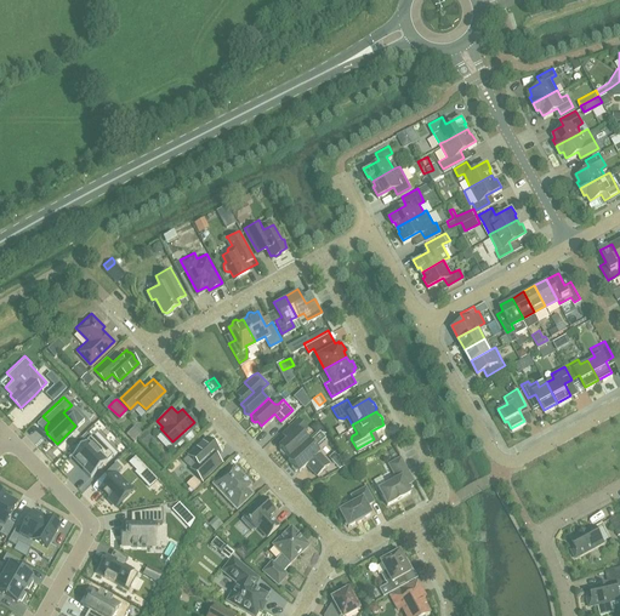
[(289,455),(307,438),(300,431),(306,426),(297,416),(282,431),(286,437),(278,444),(279,445),(278,448),(282,451),(285,451),(289,455)]
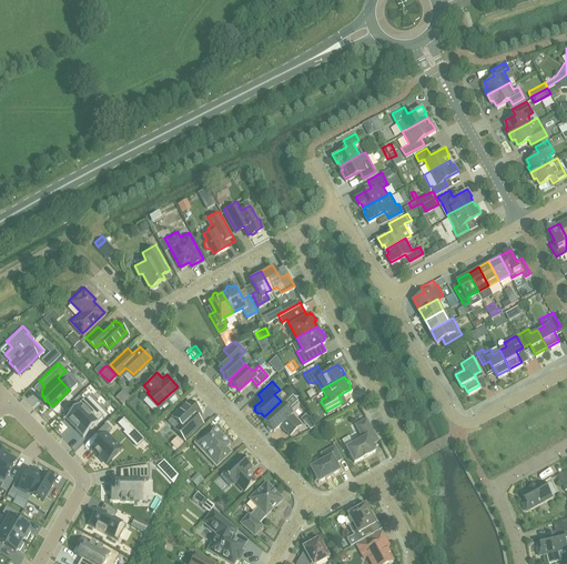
[(137,406),(137,399),(139,398),(133,392),(125,399),(135,408),(137,406)]
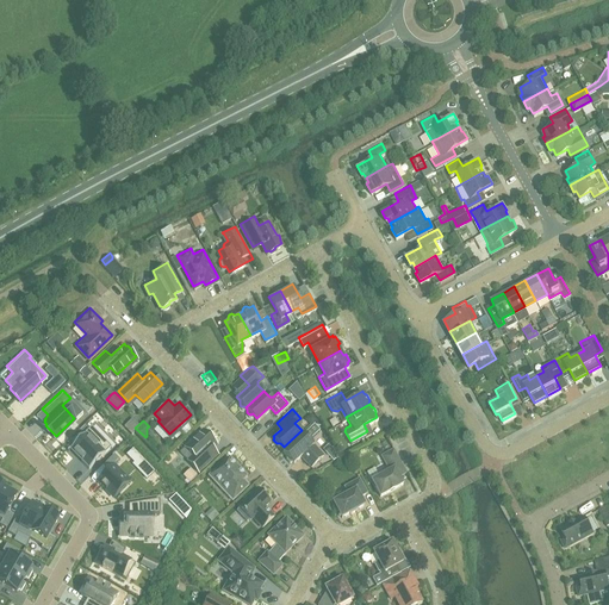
[(68,444),(68,446),(80,457),(86,465),(88,466),(105,450),(101,446),(106,441),(91,424),(72,442),(68,444)]
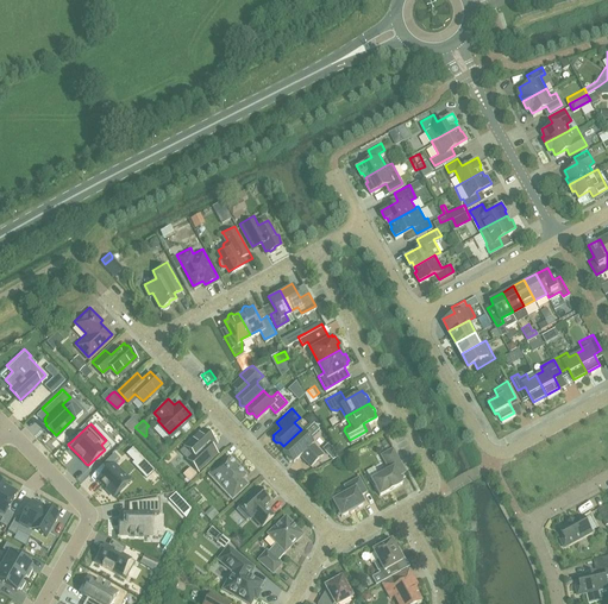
[(320,438),(328,432),(323,425),(314,431),(320,438)]
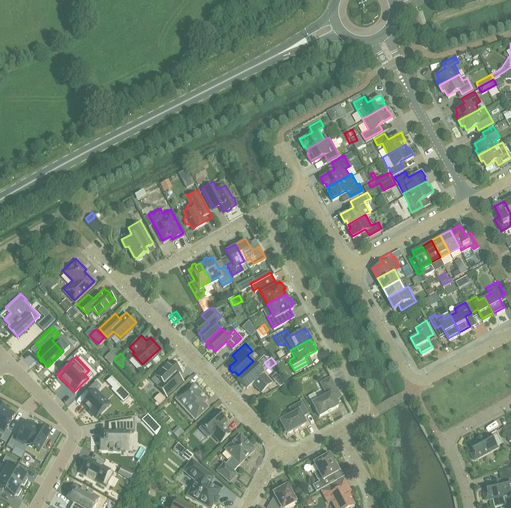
[(154,372),(150,377),(157,383),(166,394),(182,379),(177,374),(181,370),(169,358),(154,372)]
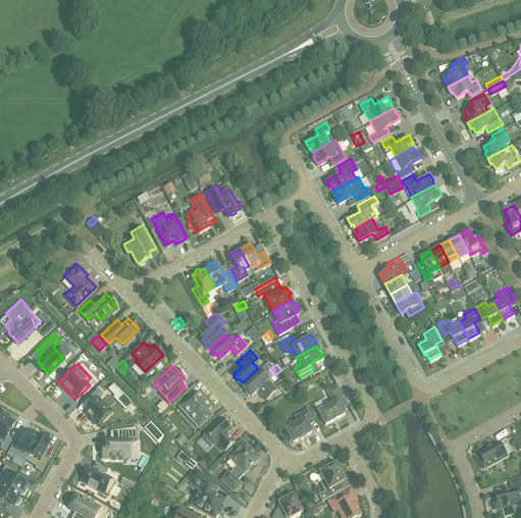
[(450,367),(441,371),(444,375),(452,371),(450,367)]
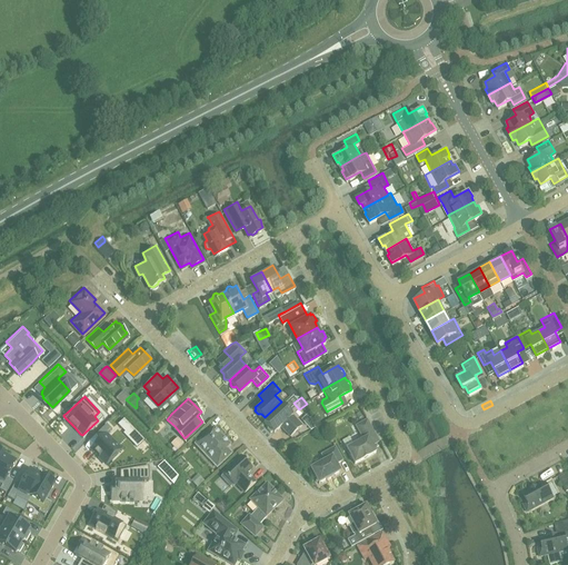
[(265,417),(262,418),(267,423),(266,425),(269,429),(271,428),(272,429),(280,423),(289,433),(300,422),(281,402),(265,417)]
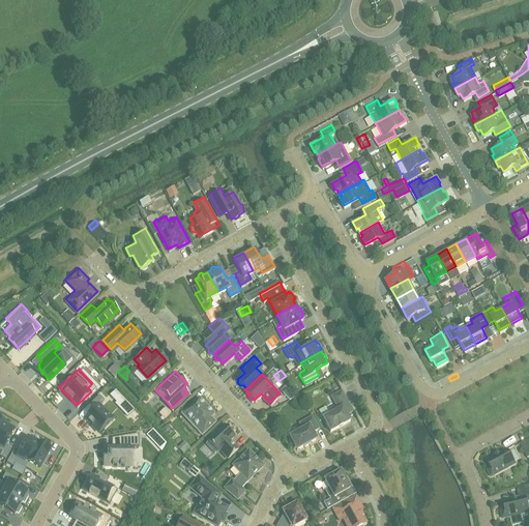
[(342,405),(349,401),(341,387),(330,393),(338,406),(322,415),(329,429),(349,417),(342,405)]
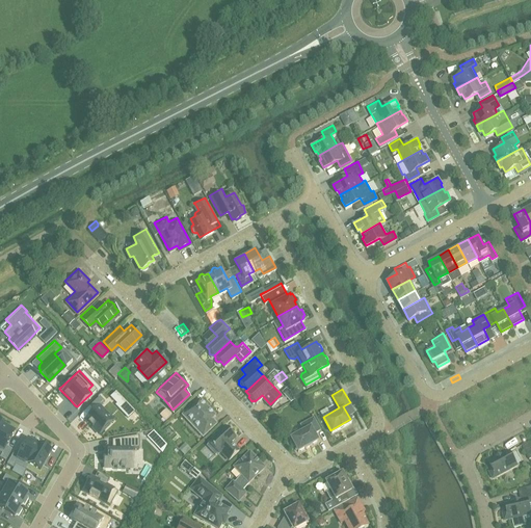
[(115,390),(111,395),(116,401),(115,402),(127,415),(133,408),(115,390)]
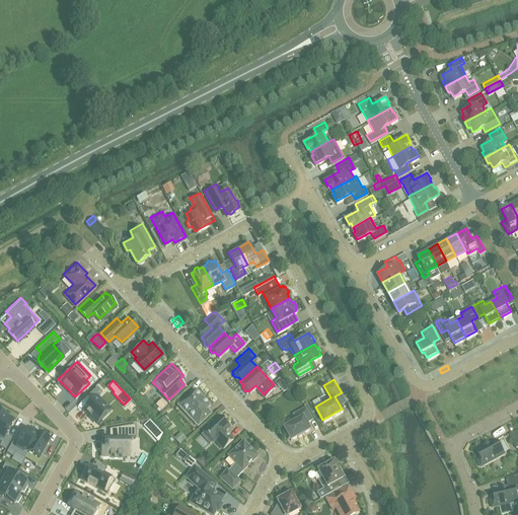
[(91,397),(81,407),(89,415),(90,414),(96,421),(106,411),(109,409),(111,408),(109,407),(104,401),(96,393),(101,389),(96,384),(86,393),(91,397)]
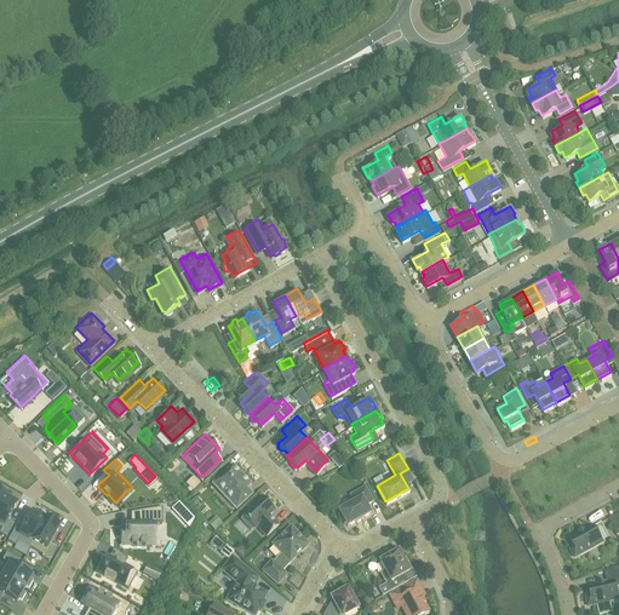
[(216,476),(211,480),(235,505),(252,490),(246,484),(250,481),(231,461),(216,476)]
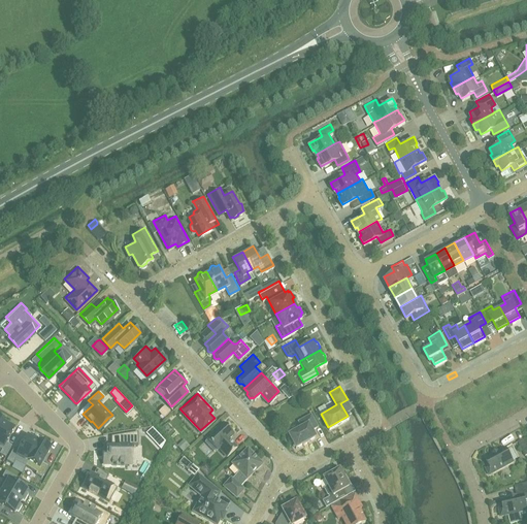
[(302,443),(308,439),(307,438),(315,434),(310,427),(317,423),(310,412),(298,419),(301,425),(295,428),(294,427),(289,430),(289,431),(288,432),(289,433),(288,434),(291,439),(292,439),(295,446),(301,441),(302,443)]
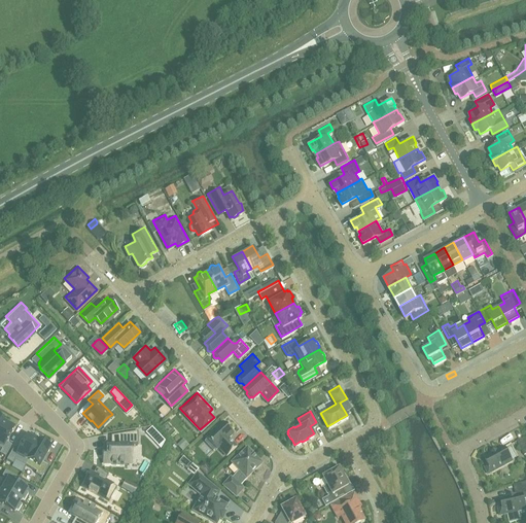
[(2,419),(0,423),(0,445),(1,446),(0,447),(0,451),(4,453),(10,443),(5,440),(13,425),(10,424),(12,422),(5,418),(4,420),(2,419)]
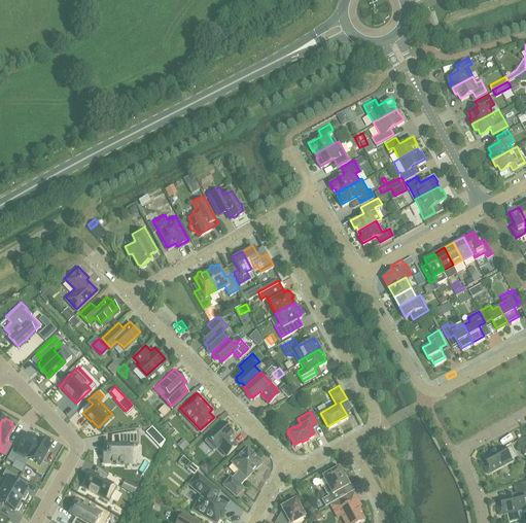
[(236,444),(228,434),(232,430),(222,419),(216,425),(214,424),(210,428),(211,429),(205,436),(206,436),(204,438),(212,447),(214,445),(215,446),(217,444),(225,453),(236,444)]
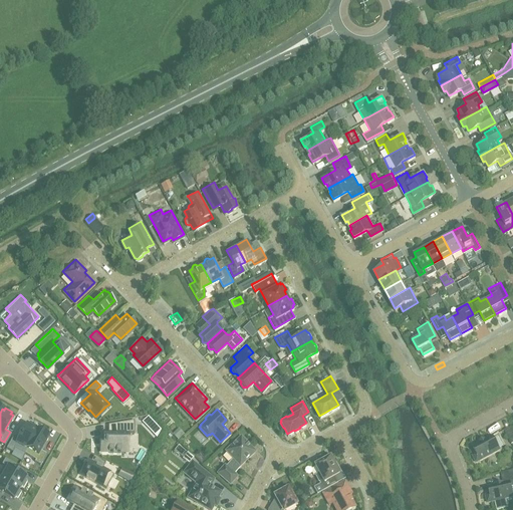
[(100,440),(100,449),(127,449),(127,431),(134,431),(134,419),(113,422),(113,430),(113,433),(103,433),(103,440),(100,440)]
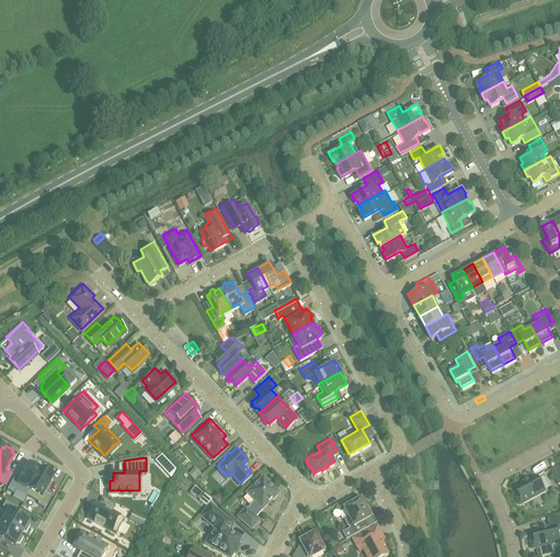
[(14,473),(7,487),(13,490),(15,486),(26,492),(40,468),(38,467),(40,464),(33,461),(31,463),(29,462),(20,476),(14,473)]
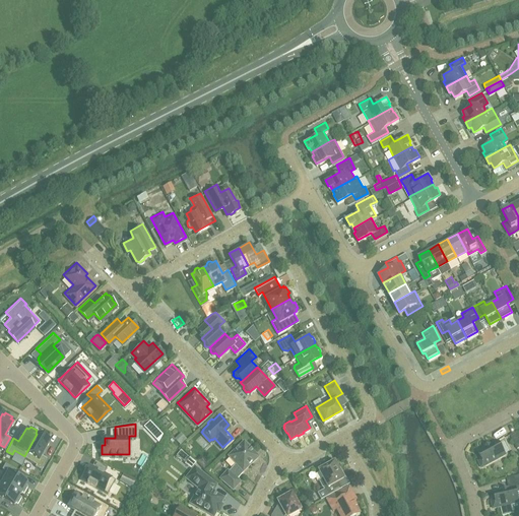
[(518,444),(518,433),(516,429),(509,433),(516,446),(518,444)]
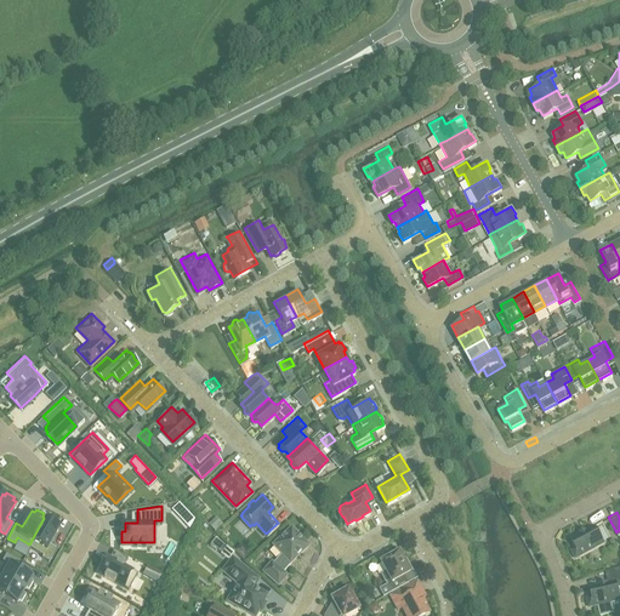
[(44,518),(29,545),(43,552),(41,554),(47,558),(55,545),(49,541),(58,524),(45,517),(44,518)]
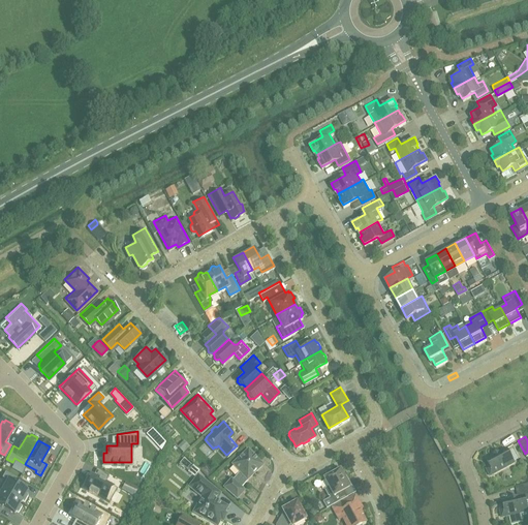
[(486,457),(490,464),(488,465),(487,467),(488,469),(489,471),(491,471),(493,471),(514,460),(505,445),(499,449),(492,453),(486,457)]
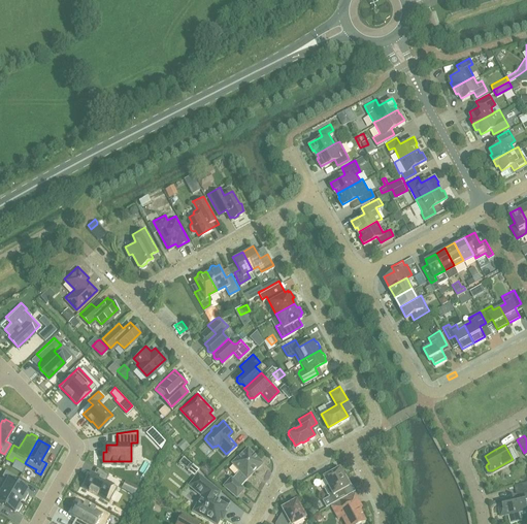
[(261,461),(246,446),(231,460),(238,467),(231,477),(230,476),(223,483),(235,494),(242,486),(239,484),(246,476),(261,461)]
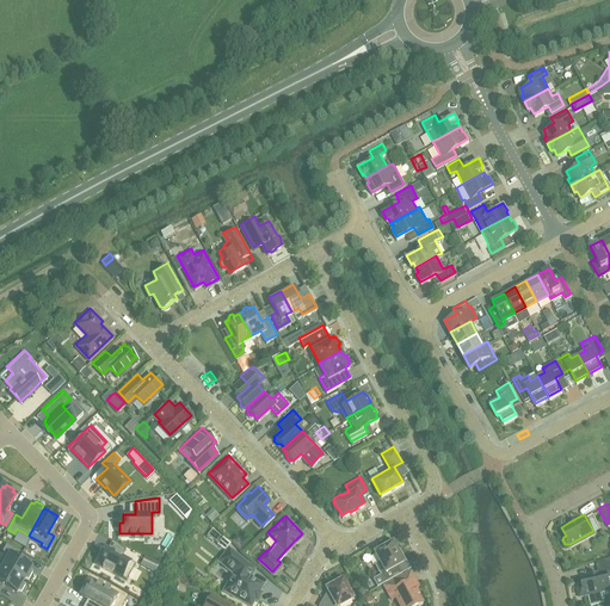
[(221,533),(211,525),(207,531),(216,538),(221,533)]
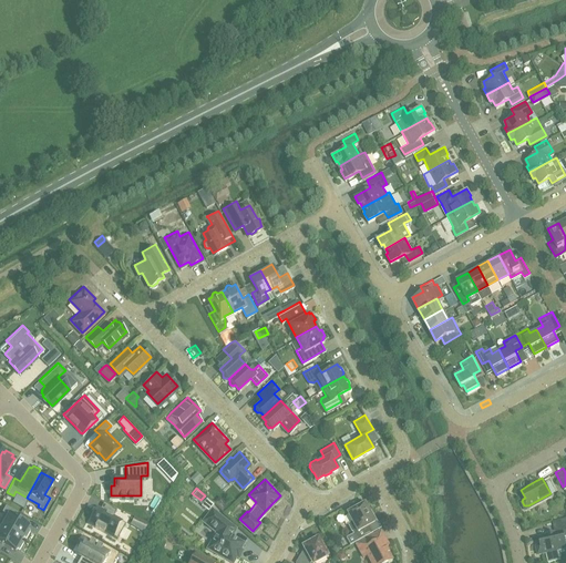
[(94,511),(89,521),(94,524),(103,530),(116,536),(125,521),(112,514),(115,508),(103,500),(99,507),(98,507),(98,505),(96,508),(94,511)]
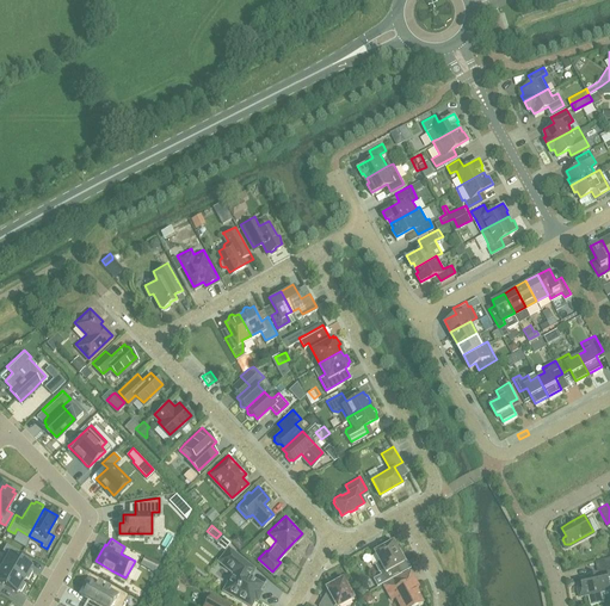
[(399,570),(395,563),(405,558),(400,550),(399,551),(392,539),(374,550),(379,558),(374,561),(380,572),(373,575),(377,582),(384,579),(401,570),(400,569),(399,570)]
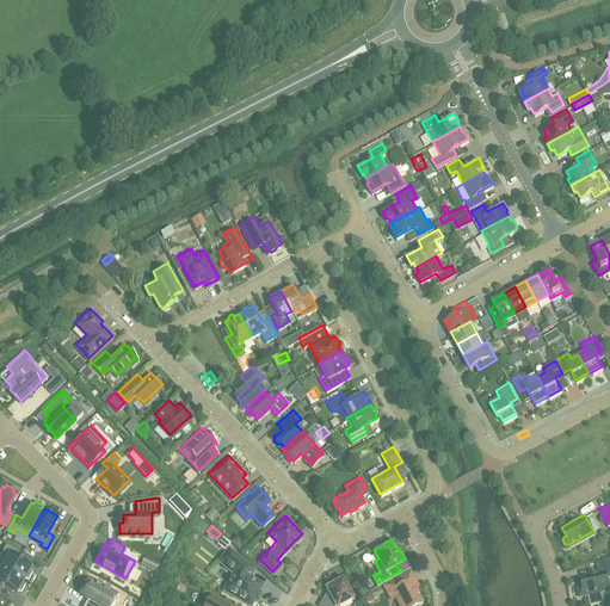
[(4,550),(0,556),(0,564),(23,577),(24,575),(28,576),(31,569),(29,567),(30,564),(14,555),(18,549),(5,542),(1,549),(4,550)]
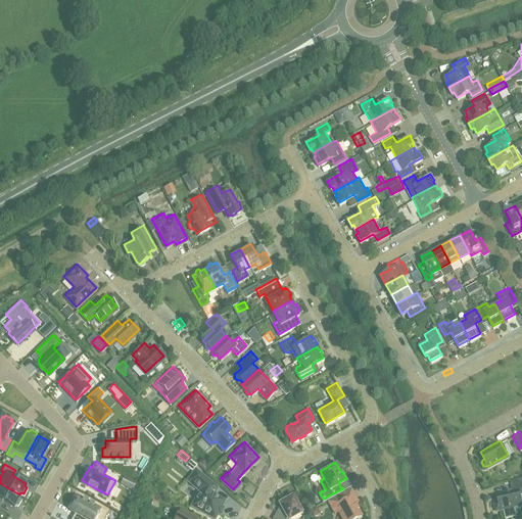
[(214,517),(224,498),(214,491),(217,484),(195,467),(186,478),(198,488),(190,504),(198,508),(198,509),(205,513),(206,512),(214,517)]
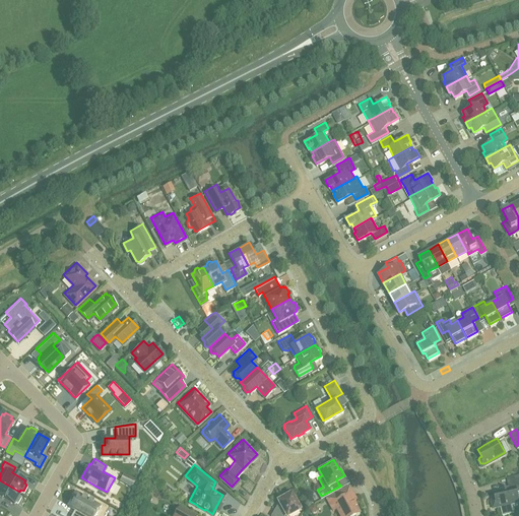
[(500,488),(493,489),(495,497),(493,498),(492,500),(492,502),(493,504),(495,505),(497,505),(500,504),(502,513),(513,510),(511,501),(518,500),(515,484),(518,482),(518,470),(506,475),(508,485),(500,487),(500,488)]
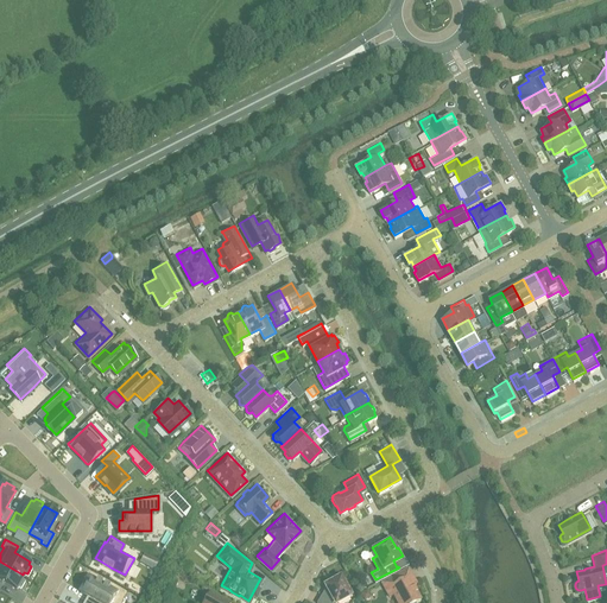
[(0,578),(16,588),(17,584),(20,586),(24,578),(21,577),(23,575),(0,562),(0,578)]
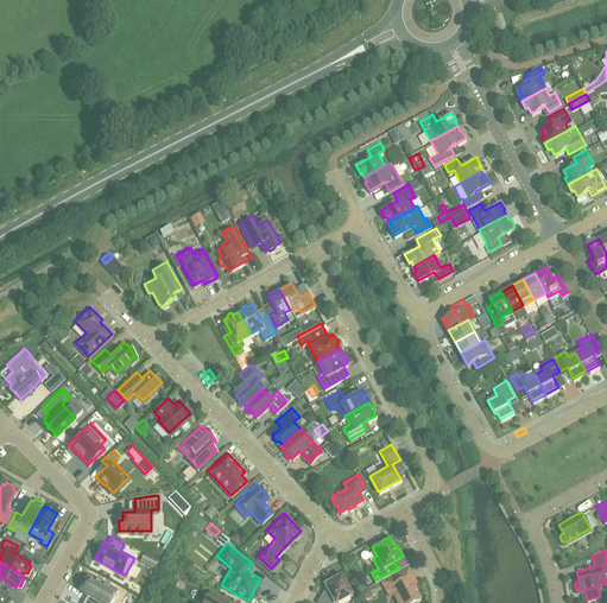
[(392,591),(398,602),(413,602),(415,602),(415,600),(419,597),(409,578),(411,577),(412,576),(412,575),(412,573),(408,565),(381,579),(389,594),(392,591)]
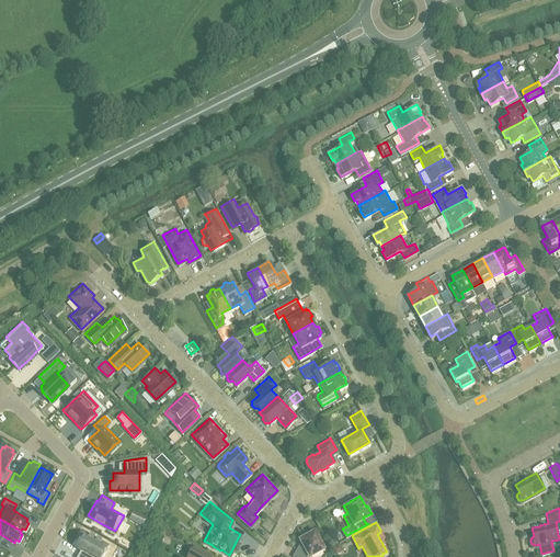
[(313,527),(306,532),(307,534),(299,538),(300,542),(298,543),(292,554),(296,556),(307,556),(308,555),(322,547),(317,536),(318,535),(313,527)]
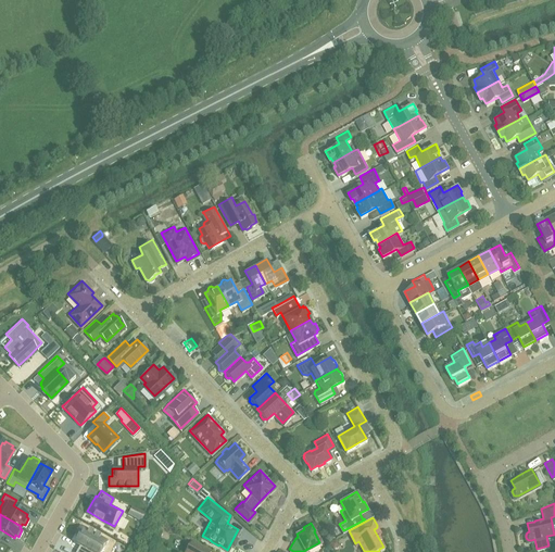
[(78,535),(75,541),(85,547),(83,549),(80,551),(98,551),(105,539),(99,536),(100,534),(95,531),(95,532),(92,531),(92,530),(88,528),(87,529),(80,525),(75,534),(78,535)]
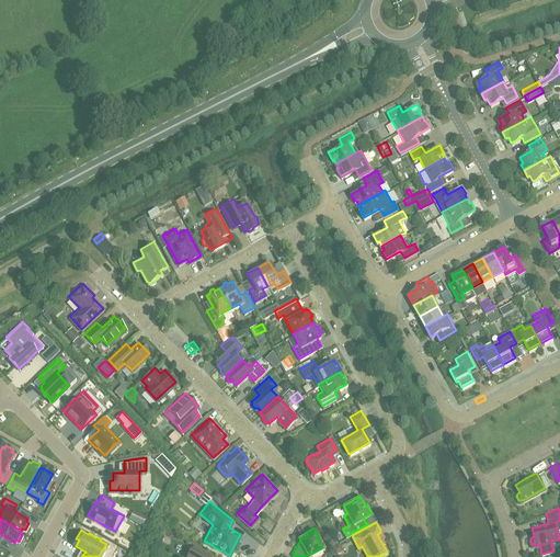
[(208,556),(210,555),(193,545),(185,556),(208,556)]
